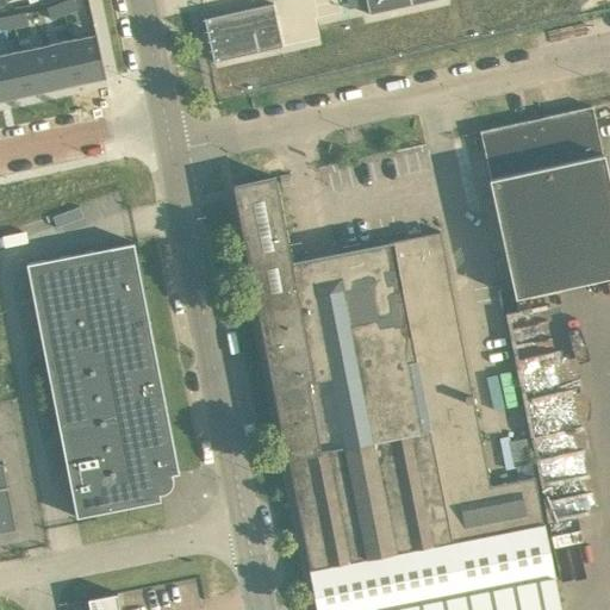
[(73,0),(70,0),(60,4),(63,16),(78,11),(73,0)]
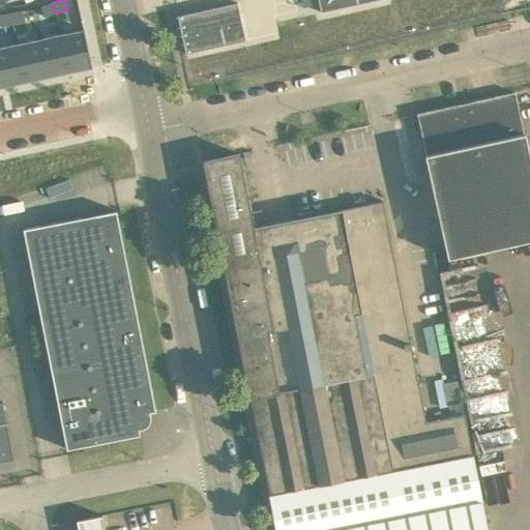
[(317,0),(320,12),(378,0),(317,0)]
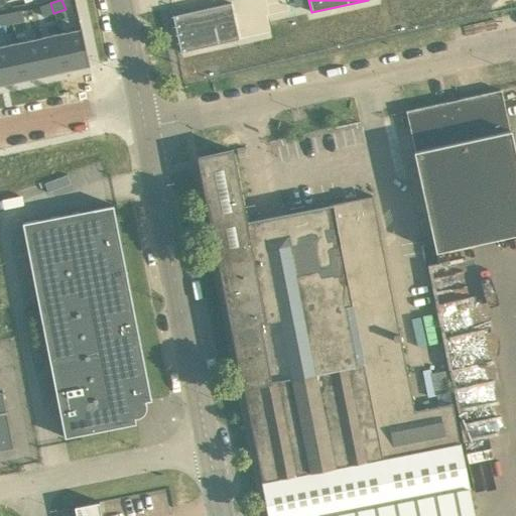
[(231,2),(172,15),(180,52),(239,39),(231,2)]
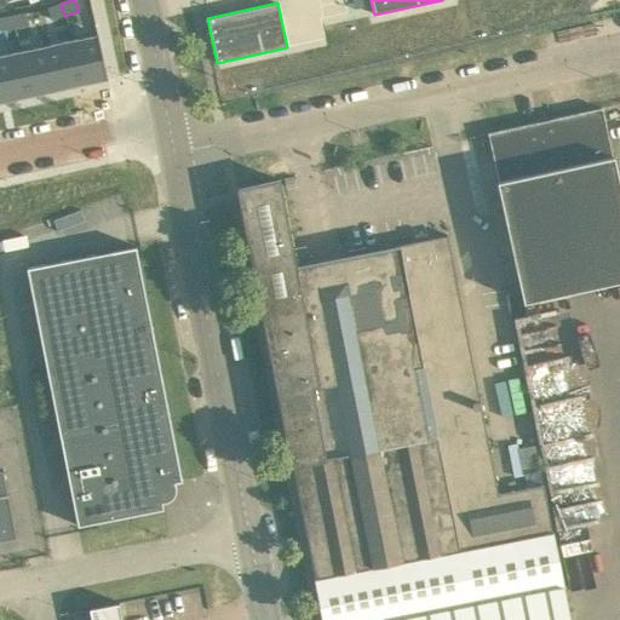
[(61,4),(47,10),(51,21),(64,16),(61,4)]
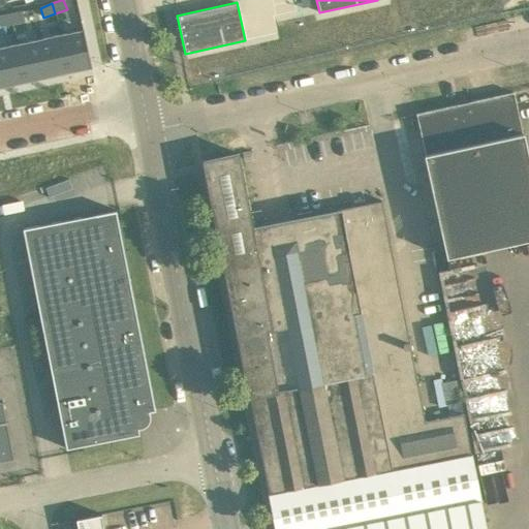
[(22,12),(9,14),(12,25),(24,22),(22,12)]
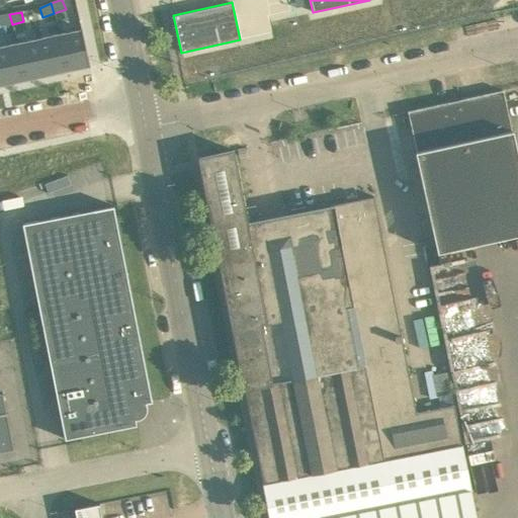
[(9,14),(0,16),(0,26),(12,24),(9,14)]
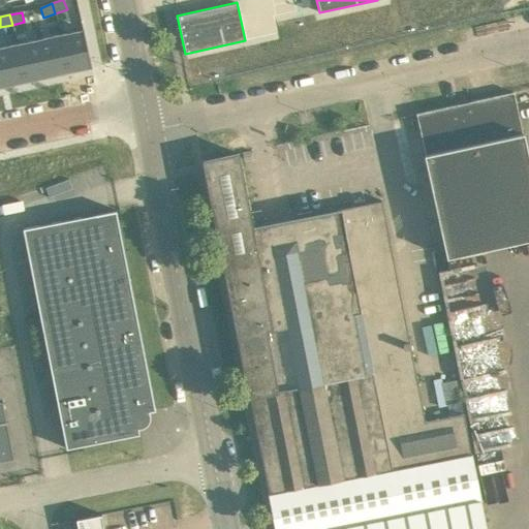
[(83,29),(60,34),(68,72),(91,67),(83,29)]
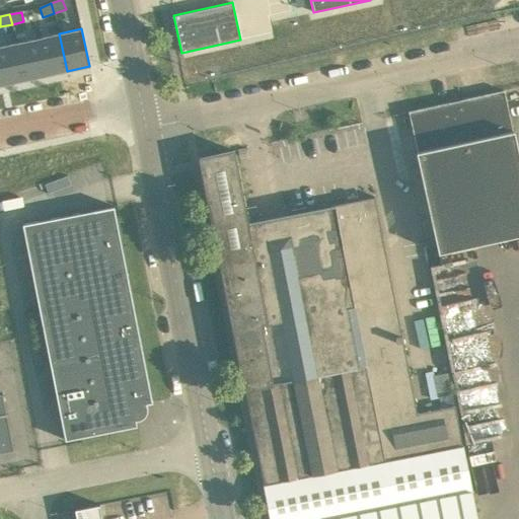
[(59,33),(38,39),(46,76),(67,71),(59,33)]
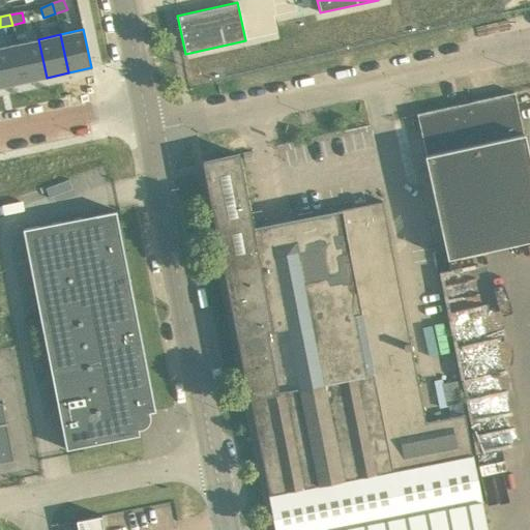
[(38,39),(17,43),(25,82),(47,78),(38,39)]
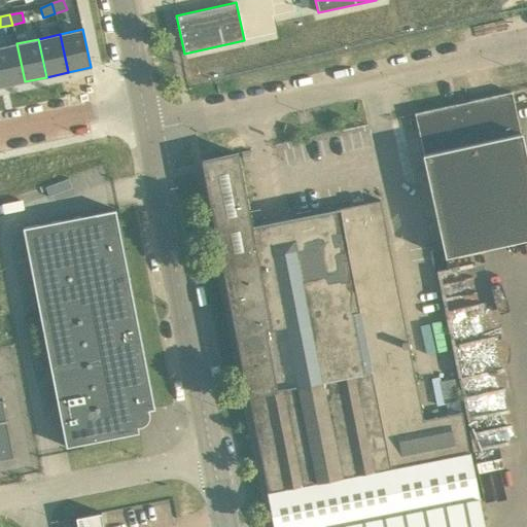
[(16,43),(0,46),(0,74),(3,86),(25,81),(16,43)]
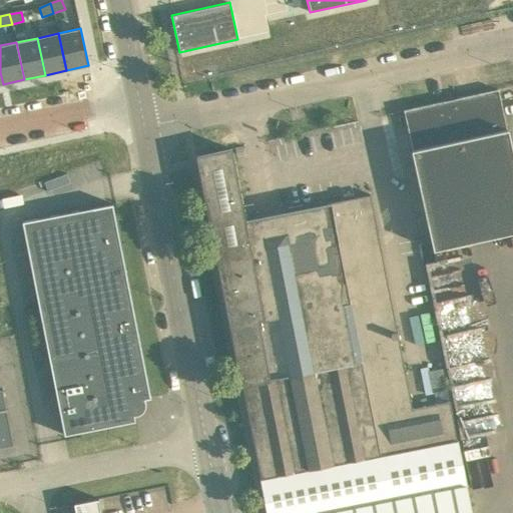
[(497,89),(443,101),(403,111),(412,150),(411,150),(434,249),(512,231),(512,154),(507,128),(506,129),(497,89)]
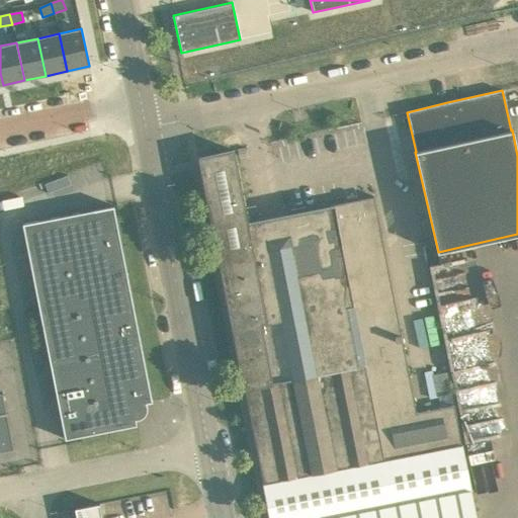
[(232,149),(198,157),(224,283),(244,390),(262,484),(461,443),(453,405),(416,412),(398,321),(373,195),(334,203),(247,221),(232,149)]
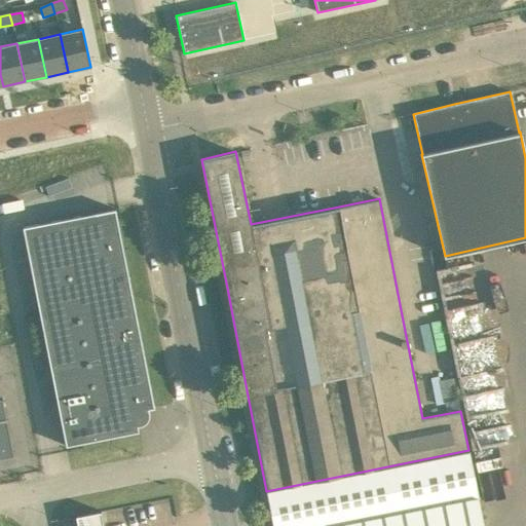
[(147,409),(154,408),(115,209),(23,227),(66,446),(138,431),(137,425),(140,425),(141,425),(144,424),(145,423),(146,421),(147,420),(148,419),(148,417),(149,416),(149,415),(148,413),(148,411),(148,410),(147,409)]
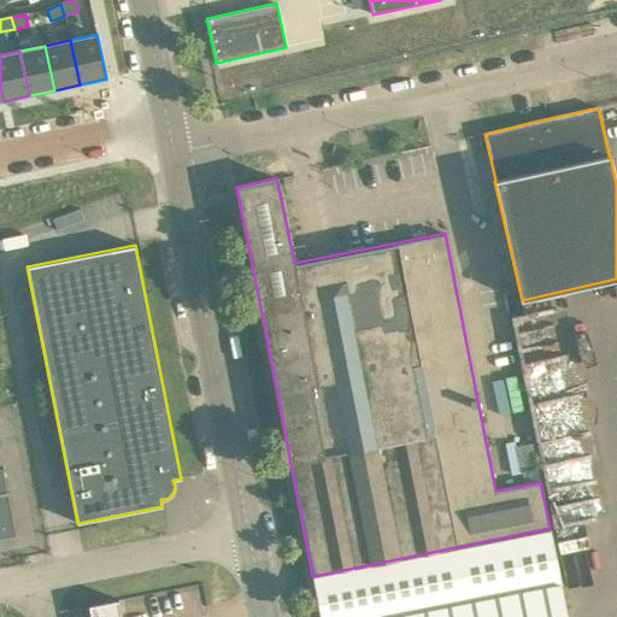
[(3,468),(0,468),(0,538),(16,535),(3,468)]
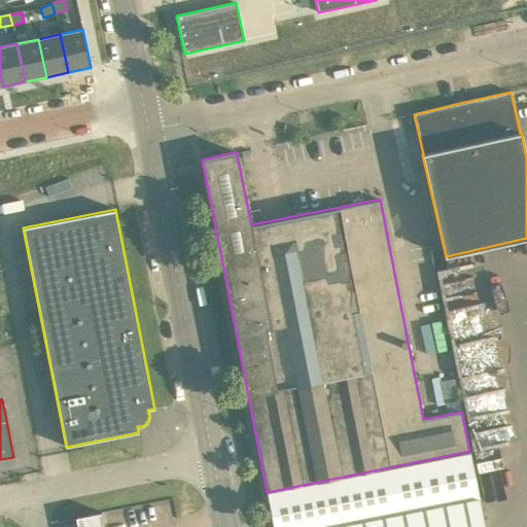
[(483,526),(478,496),(469,451),(267,492),(274,526),(483,526)]
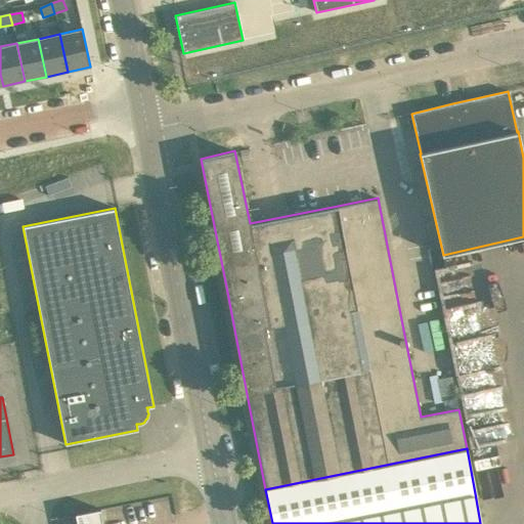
[(77,523),(103,523),(101,510),(75,514),(77,523)]
